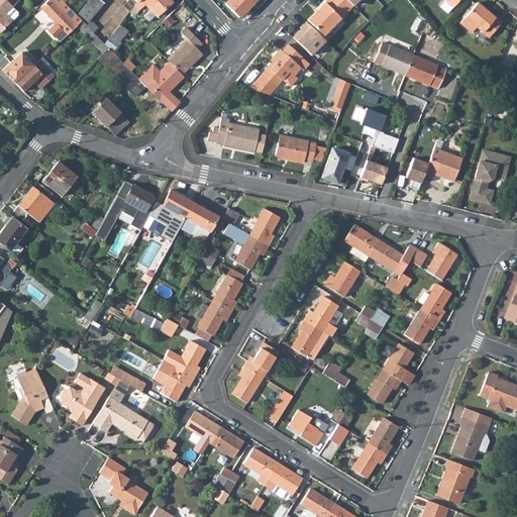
[(0,0),(0,31),(12,19),(5,13),(11,6),(12,6),(17,0),(0,0)]
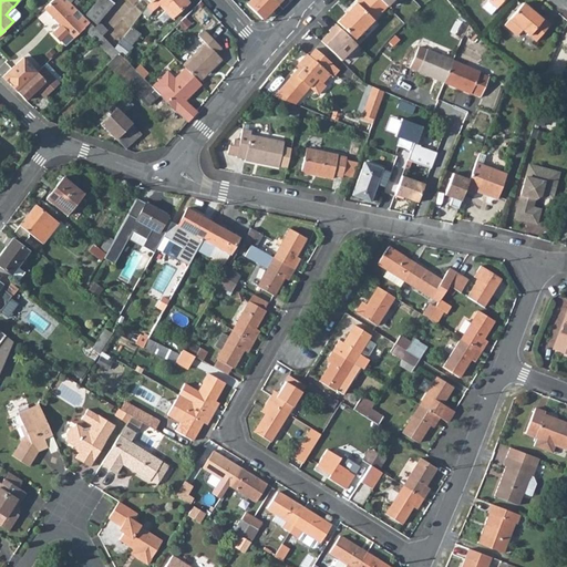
[(51,0),(44,7),(59,22),(70,13),(83,28),(90,22),(75,7),(70,2),(68,0),(51,0)]
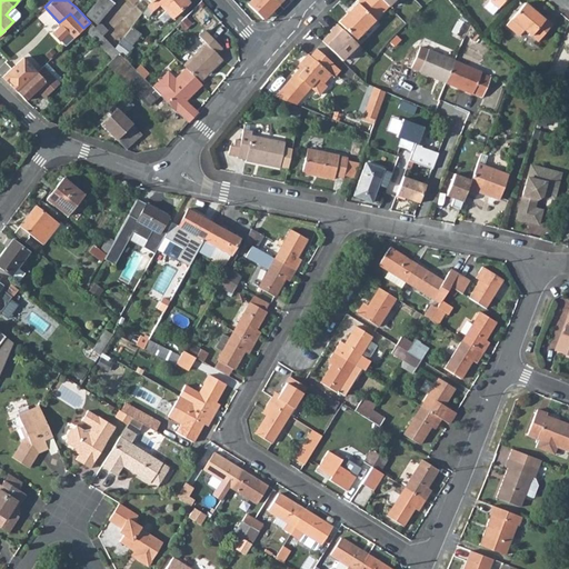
[(99,0),(86,16),(97,26),(105,16),(115,3),(110,0),(99,0)]
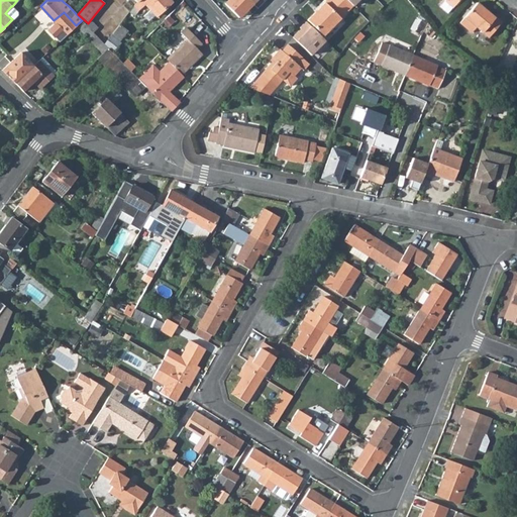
[(139,0),(138,2),(134,5),(135,6),(131,12),(134,15),(138,10),(145,4),(157,16),(173,2),(170,0),(139,0)]
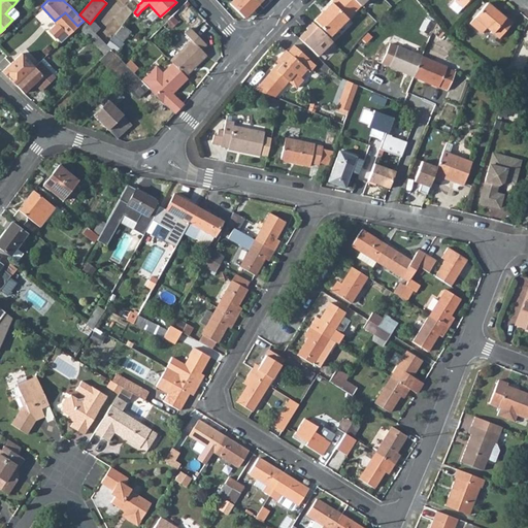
[(259,3),(255,0),(233,0),(230,4),(243,18),(259,3)]
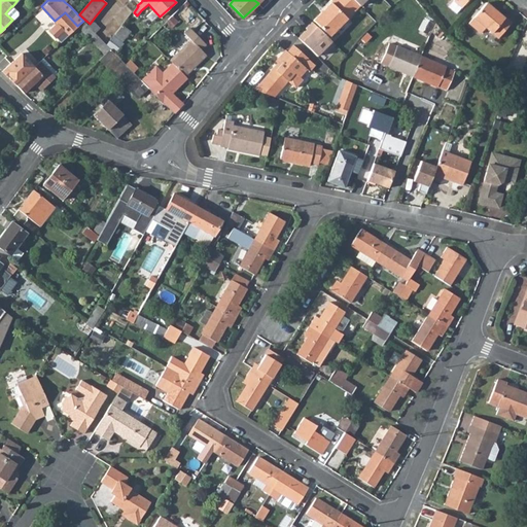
[(352,0),(337,0),(315,22),(330,37),(360,7),(352,0)]
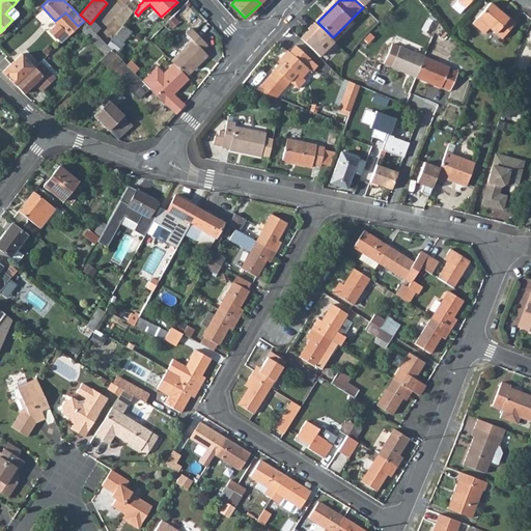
[(466,5),(458,0),(455,0),(452,4),(460,11),(466,5)]
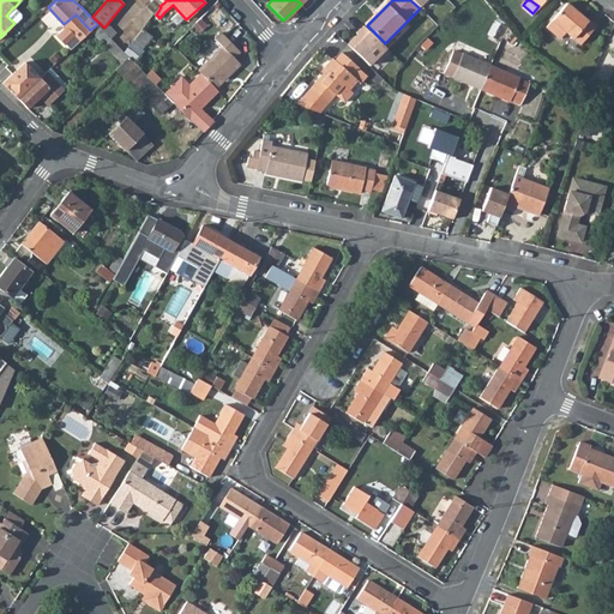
[(566,1),(546,25),(560,37),(566,30),(581,42),(596,24),(588,17),(587,18),(566,1)]
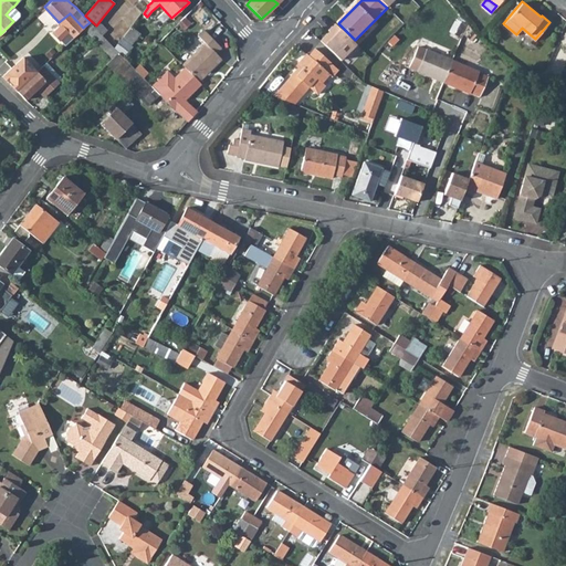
[(12,7),(6,14),(13,21),(19,16),(19,12),(13,7),(12,7)]
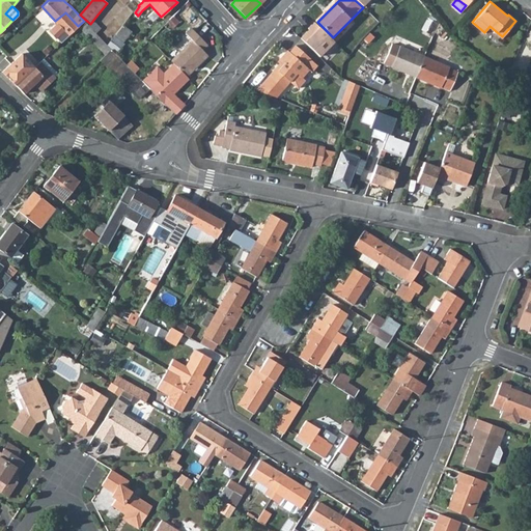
[(65,12),(55,21),(57,24),(50,31),(56,38),(60,43),(68,35),(78,26),(65,12)]
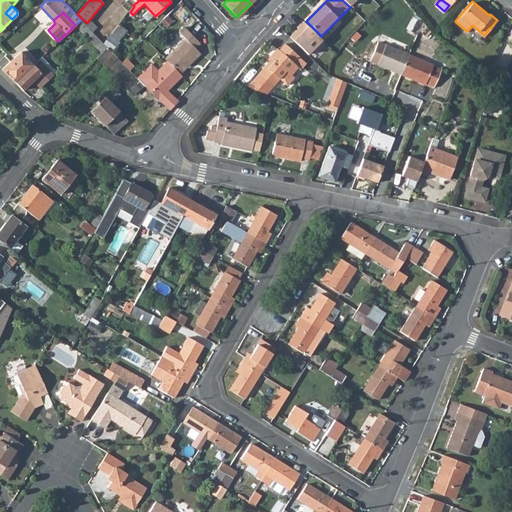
[(119,25),(112,34),(119,40),(125,31),(119,25)]
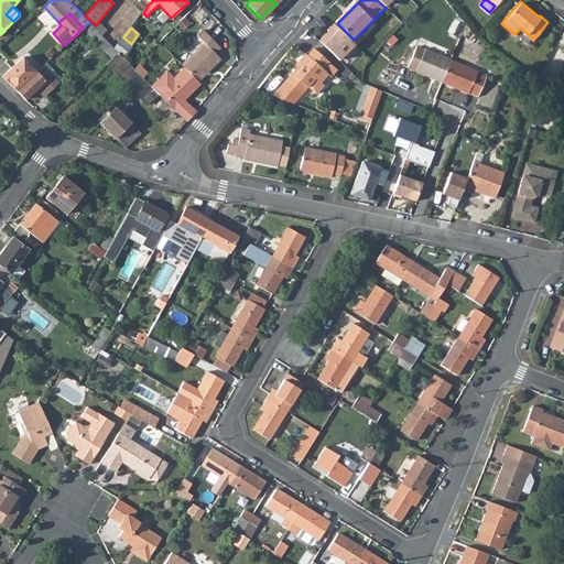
[(203,42),(181,64),(184,66),(197,80),(220,57),(215,52),(219,46),(203,29),(197,35),(203,42)]
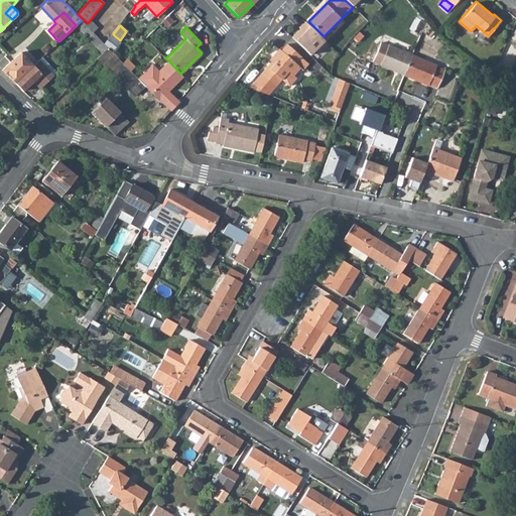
[(382,67),(420,83),(429,87),(429,86),(439,90),(446,72),(437,68),(437,67),(410,54),(394,47),(389,46),(382,43),(374,62),(382,66),(382,67)]
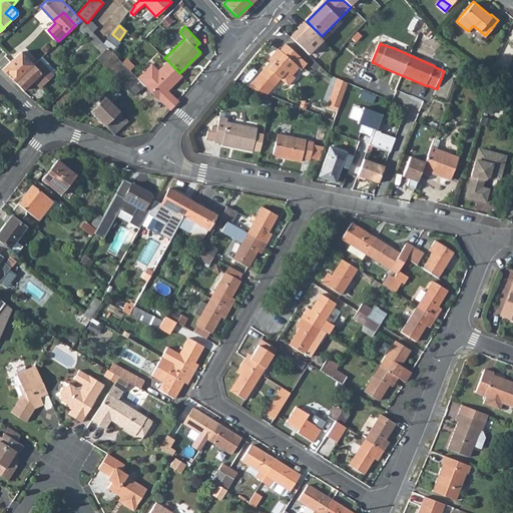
[(273,60),(248,88),(268,96),(287,72),(292,76),(298,69),(301,71),(307,64),(300,58),(300,57),(286,45),(280,52),(279,50),(271,59),(273,60)]
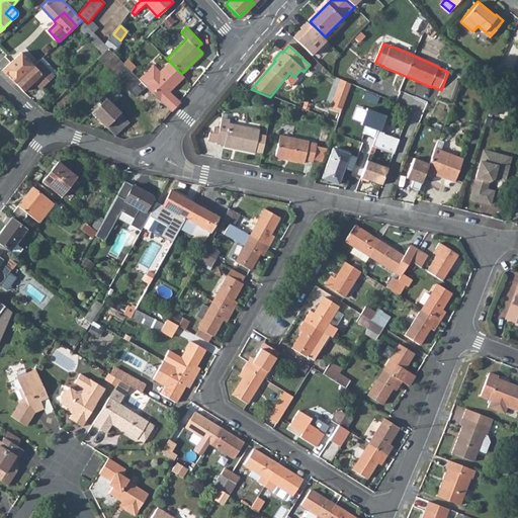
[(101,57),(99,59),(137,98),(139,96),(147,87),(138,78),(124,64),(109,49),(101,57)]
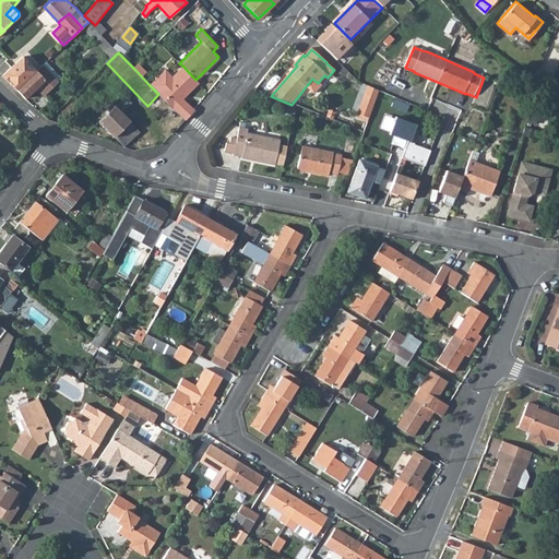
[(2,76),(16,91),(36,71),(23,57),(2,76)]
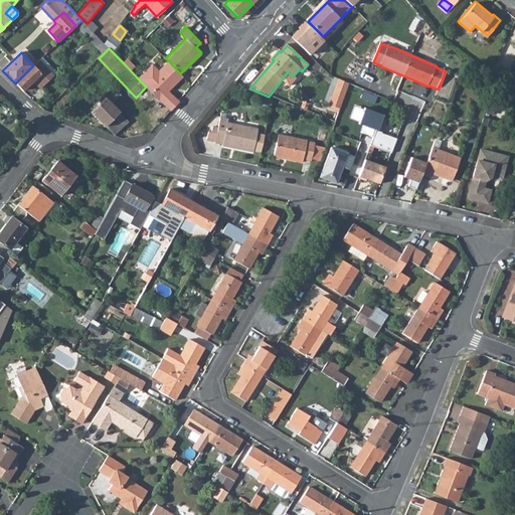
[(137,77),(146,87),(157,99),(158,100),(171,87),(174,83),(182,75),(180,73),(168,60),(158,70),(152,63),(137,77)]
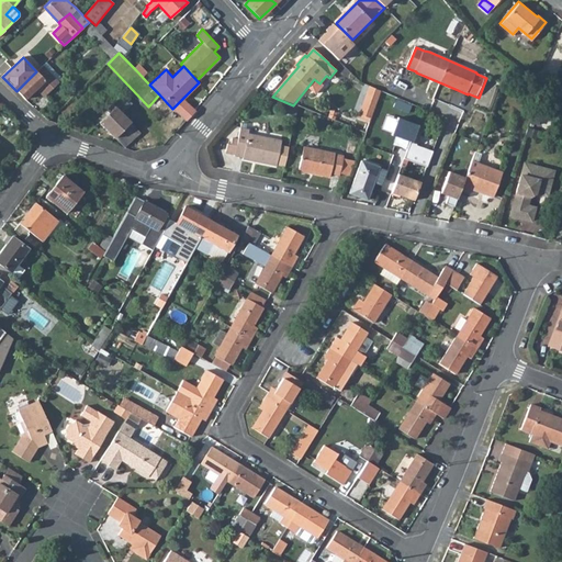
[(36,71),(17,91),(24,99),(35,89),(43,97),(57,82),(42,67),(36,71)]
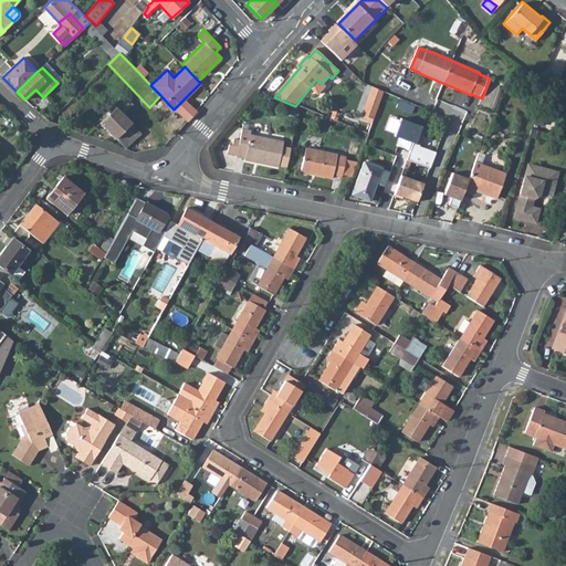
[(380,102),(384,93),(373,87),(369,97),(380,102)]
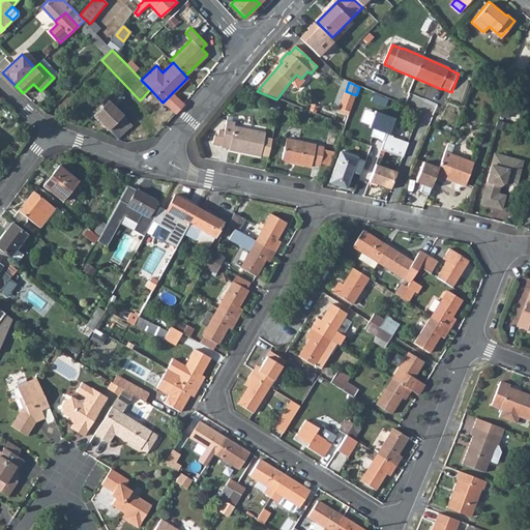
[(150,89),(142,98),(153,111),(162,101),(150,89)]
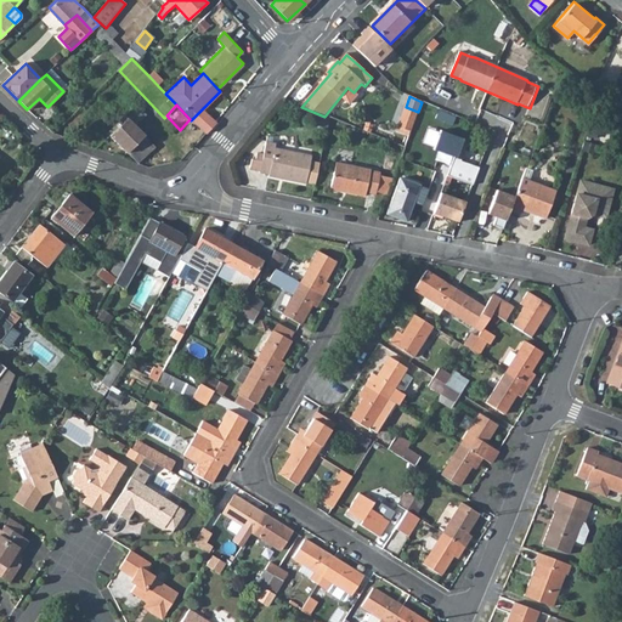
[(107,134),(137,164),(160,140),(162,139),(152,129),(145,135),(136,126),(146,117),(136,106),(107,134)]
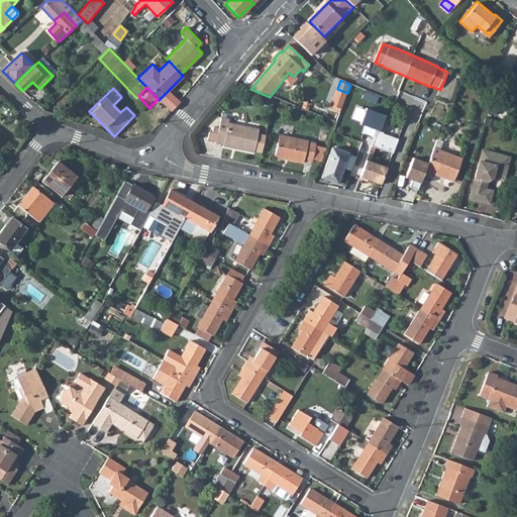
[(333,98),(344,102),(347,93),(337,89),(333,98)]
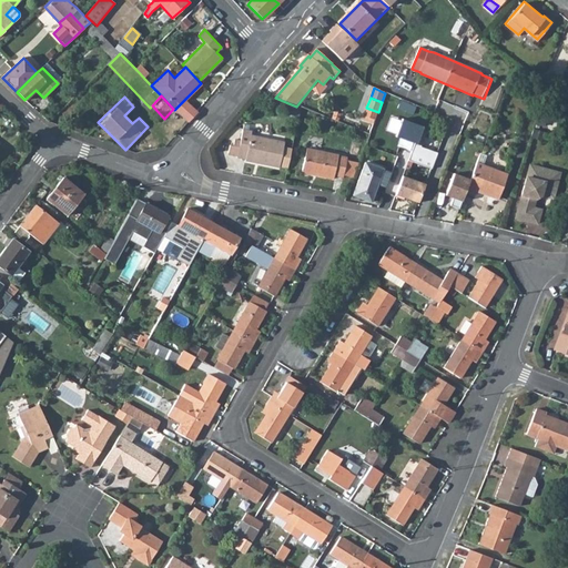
[(185,101),(175,111),(188,123),(196,112),(185,101)]
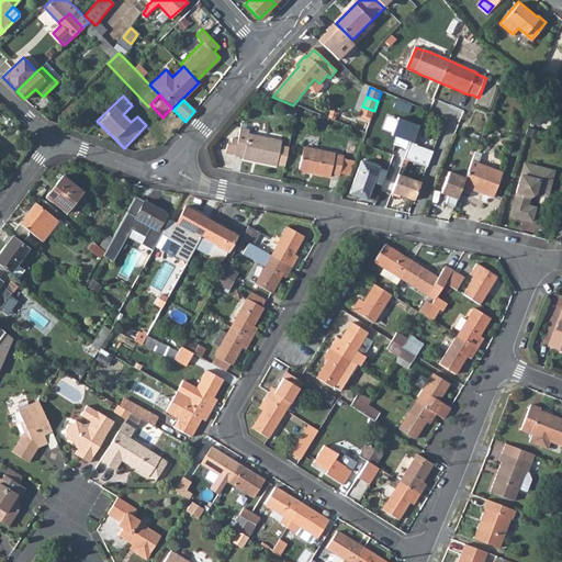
[(0,104),(0,128),(10,119),(11,116),(0,104)]
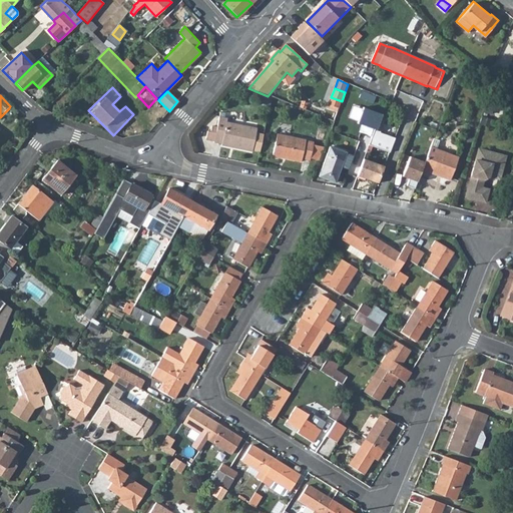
[(328,105),(339,109),(342,101),(331,97),(328,105)]
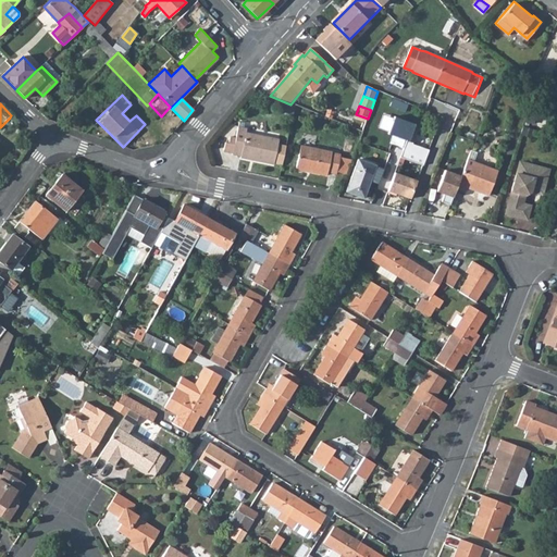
[(170,107),(161,116),(159,118),(161,121),(173,133),(184,121),(172,109),(171,108),(170,107)]
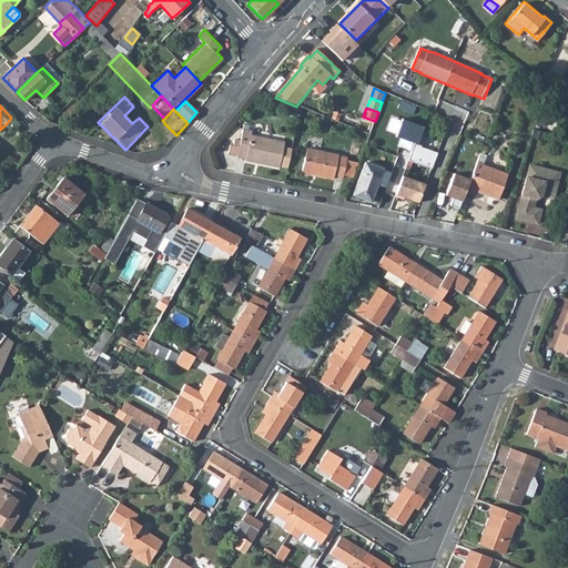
[(427,129),(403,120),(396,138),(415,144),(408,161),(432,170),(438,154),(421,148),(427,129)]
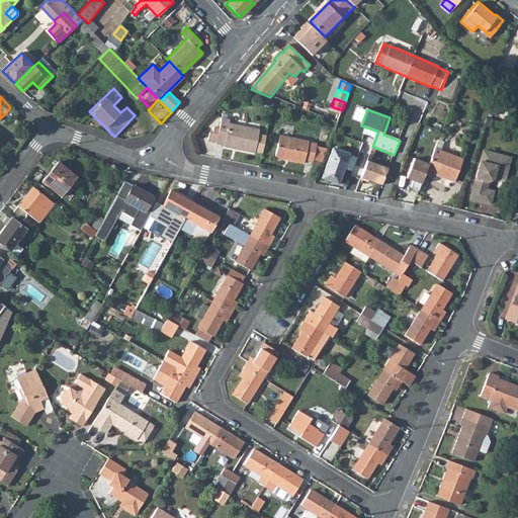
[(134,116),(114,137),(124,147),(134,147),(150,135),(134,116)]
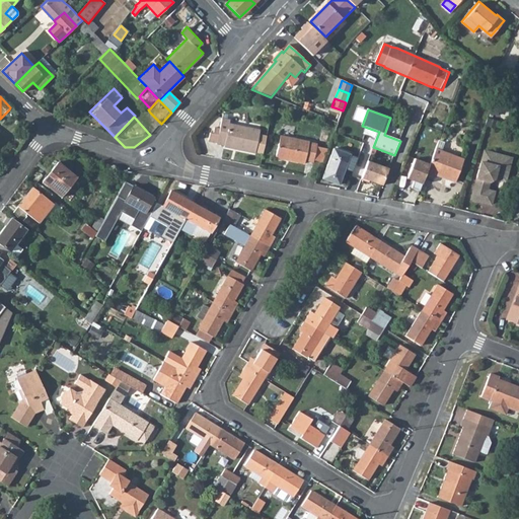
[(209,133),(208,138),(218,141),(218,144),(225,146),(225,147),(255,153),(262,130),(230,124),(230,120),(223,119),(221,130),(214,128),(212,134),(209,133)]
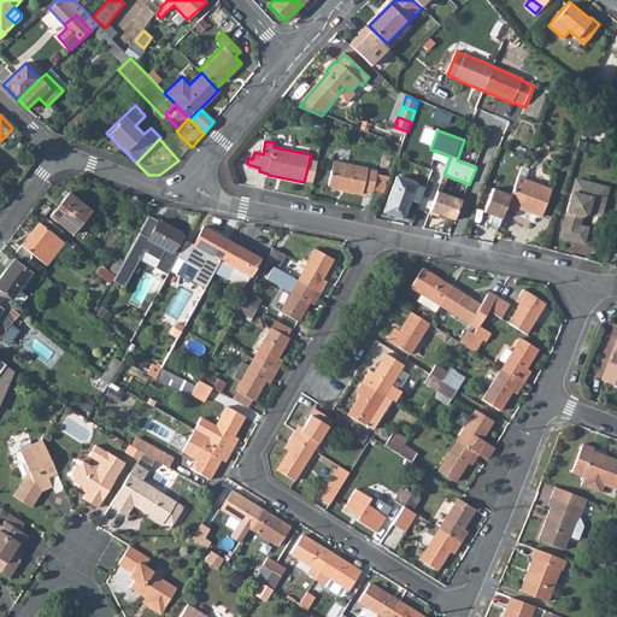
[(335,157),(334,163),(348,165),(351,158),(339,154),(335,157)]
